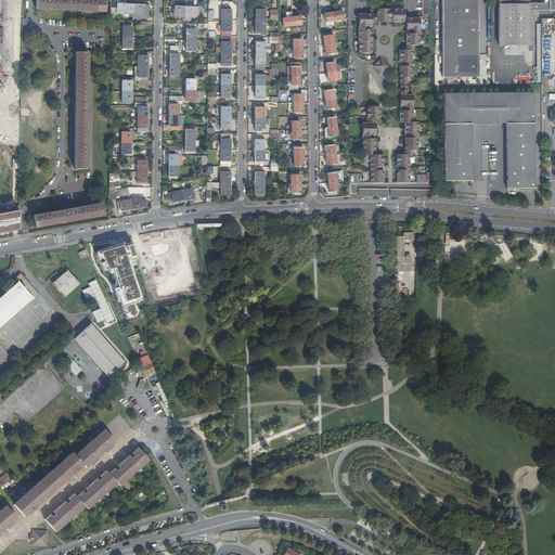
[(21,0),(5,0),(4,79),(2,86),(0,85),(0,144),(20,149),(21,0)]
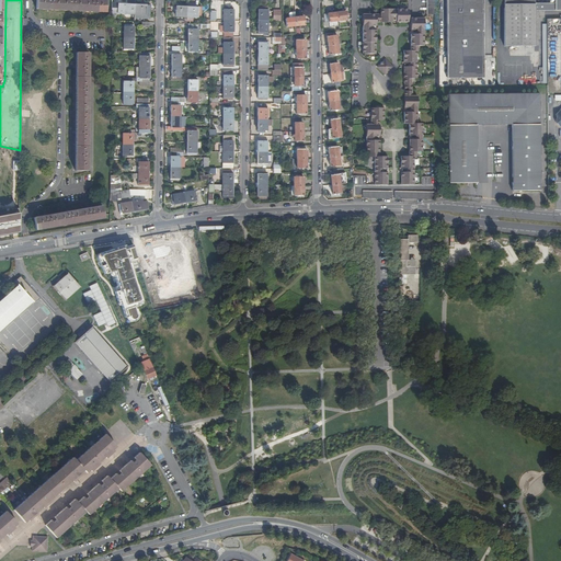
[(106,13),(107,0),(98,0),(37,0),(37,10),(106,13)]
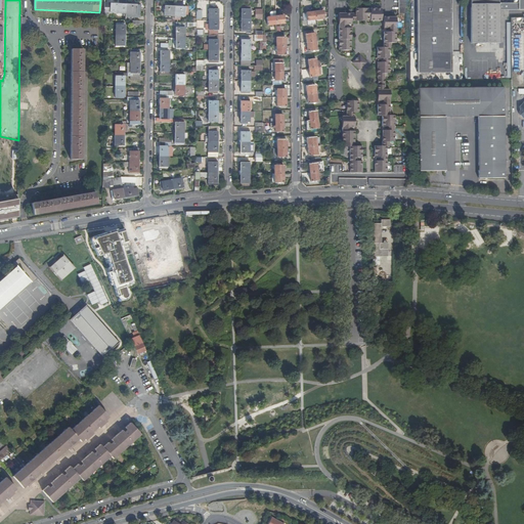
[(451,0),(418,0),(419,73),(453,73),(451,0)]
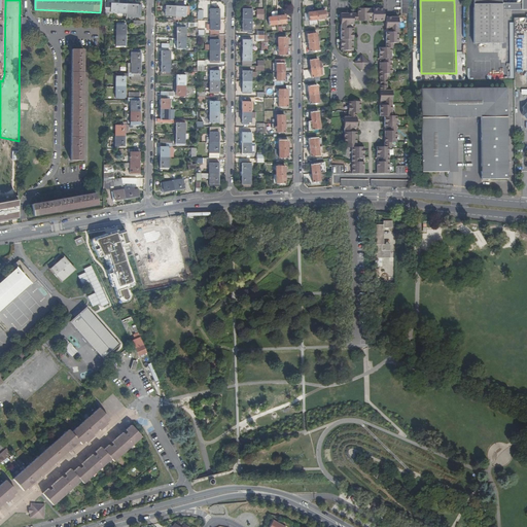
[(511,9),(511,3),(502,3),(502,0),(475,0),(475,4),(476,43),(503,43),(503,9),(511,9)]
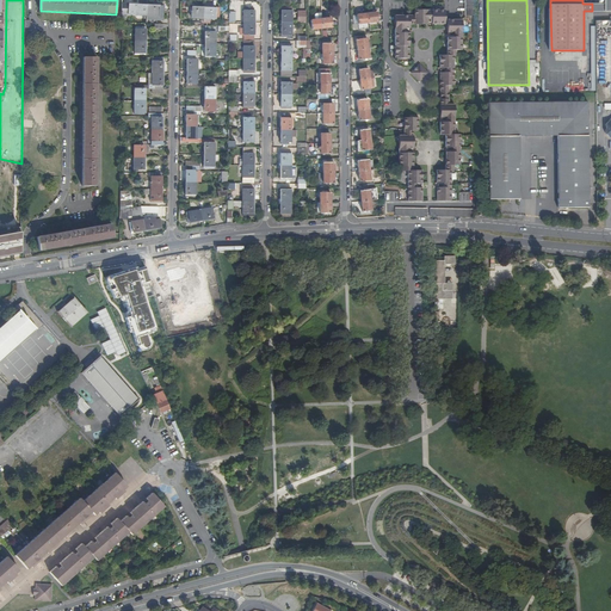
[(610,0),(602,0),(603,4),(594,4),(594,11),(610,11),(610,0)]
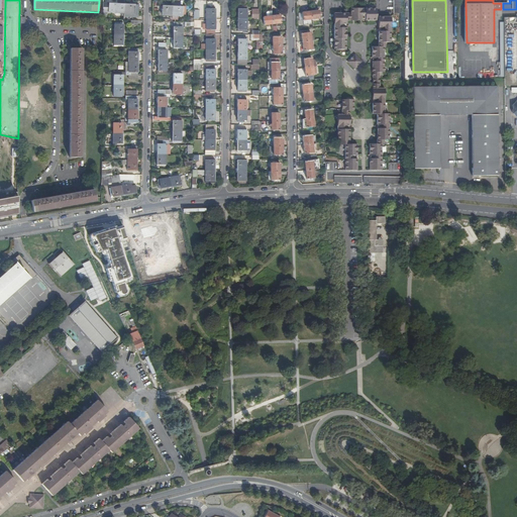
[(124,13),(125,4),(111,4),(110,12),(124,13)]
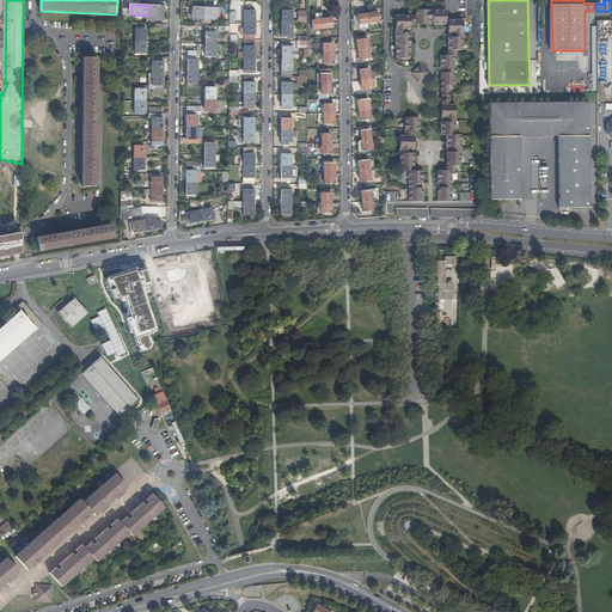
[(165,6),(148,5),(147,16),(147,24),(155,24),(157,24),(158,22),(164,22),(165,6)]
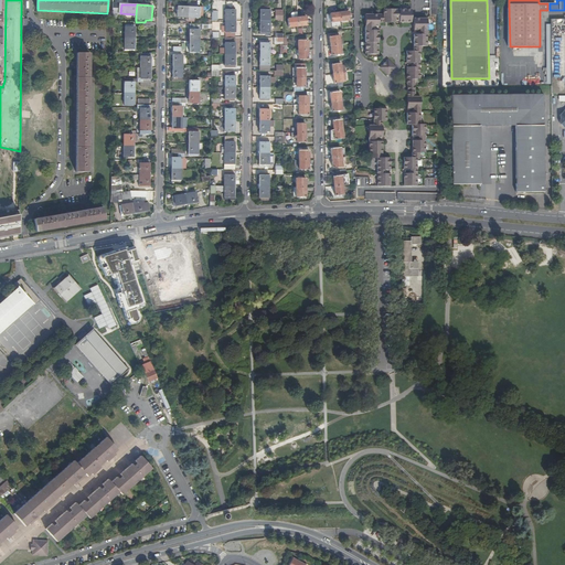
[(189,18),(189,8),(178,7),(178,17),(189,18)]
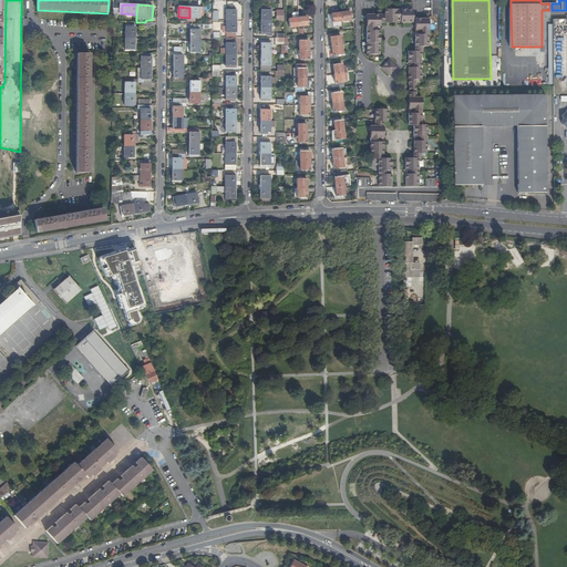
[(200,9),(189,8),(189,18),(200,18),(200,9)]
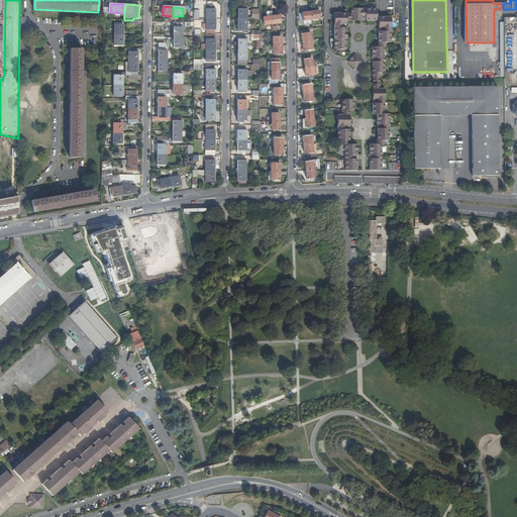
[(238,7),(238,20),(247,20),(247,10),(242,10),(242,7),(238,7)]
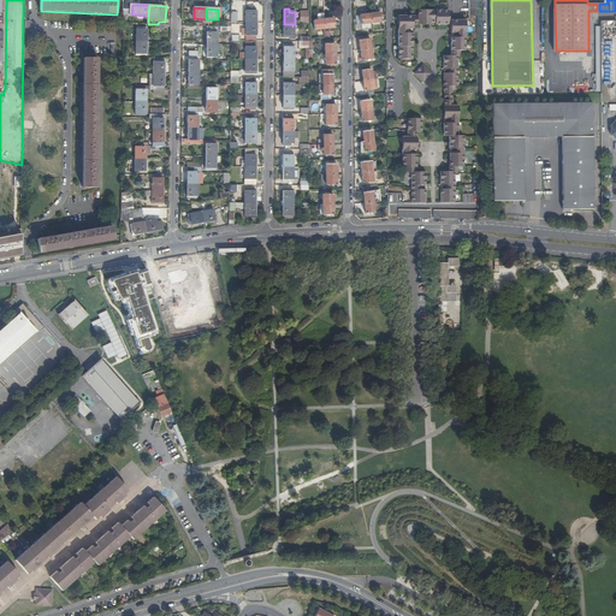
[(247,23),(258,23),(258,12),(258,10),(247,10),(247,23)]
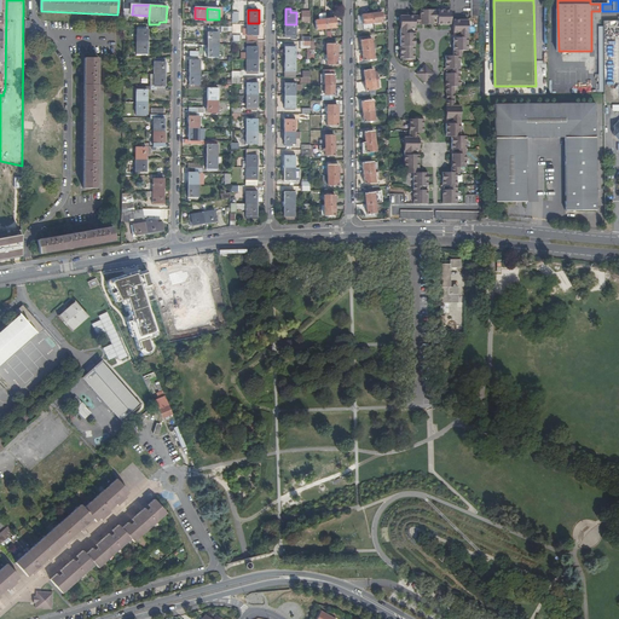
[(439,24),(451,24),(451,10),(421,11),(421,16),(401,16),(401,59),(416,59),(416,34),(409,34),(409,29),(416,29),(416,24),(434,24),(434,18),(439,18),(439,24)]
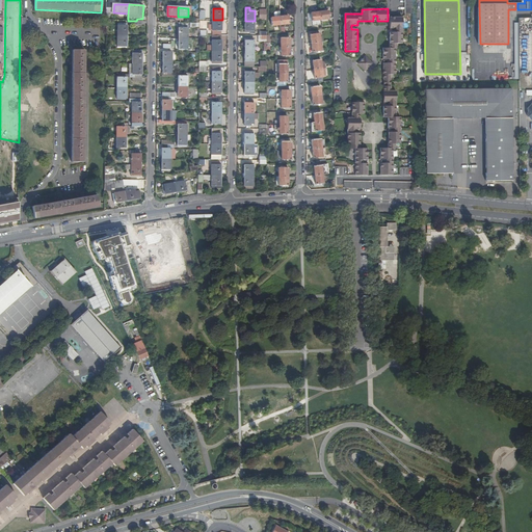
[(329,11),(320,12),(321,21),(321,24),(330,23),(329,11)]
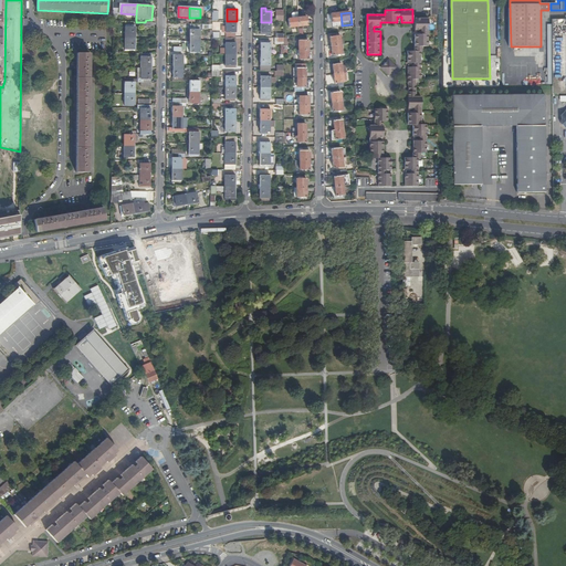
[(342,22),(341,13),(332,14),(333,23),(342,22)]
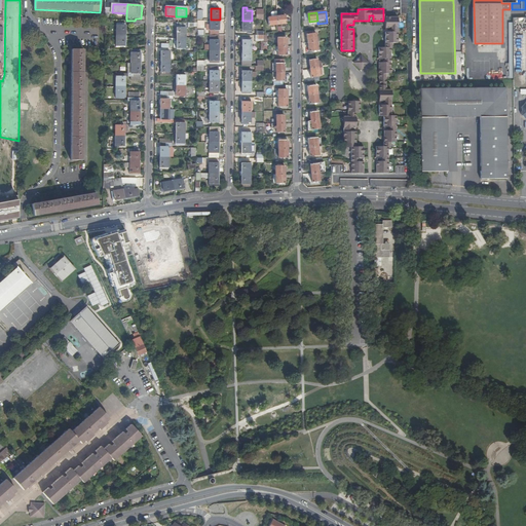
[(286,16),(277,17),(278,25),(287,24),(286,16)]
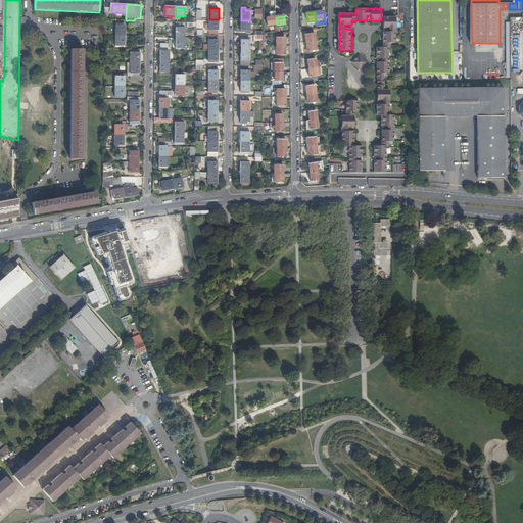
[(276,17),(271,17),(267,18),(268,26),(277,25),(276,17)]
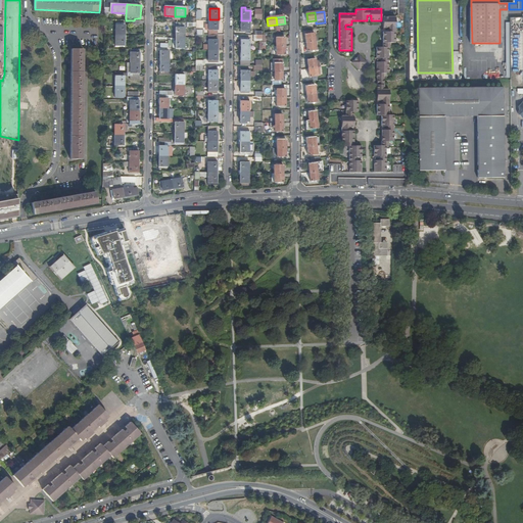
[(378,78),(378,81),(384,81),(384,78),(385,78),(385,74),(389,74),(389,48),(391,47),(391,43),(395,43),(395,17),(384,17),(384,28),(389,28),(389,32),(384,32),(384,48),(377,48),(377,58),(383,58),(383,62),(377,62),(377,78),(378,78)]
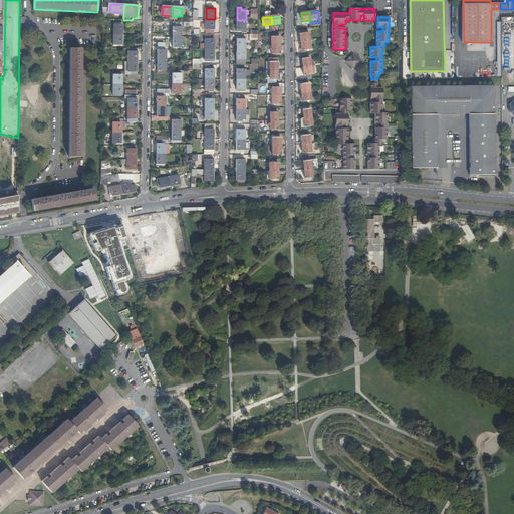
[(215,30),(215,19),(206,19),(206,30),(215,30)]
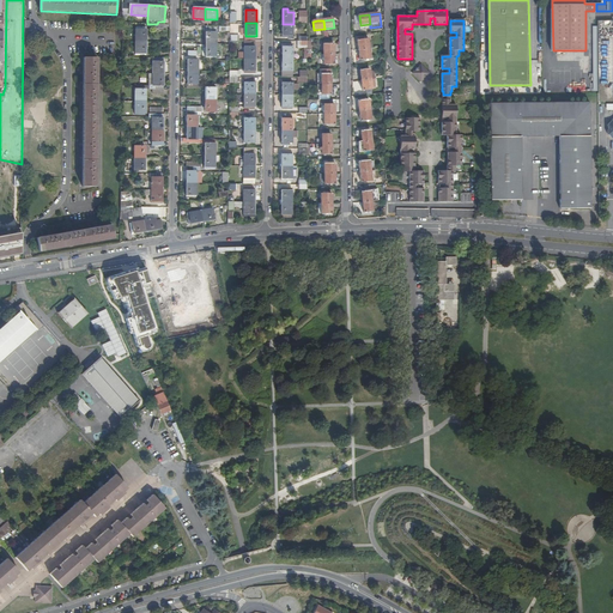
[(293,24),(283,24),(283,38),(293,38),(293,24)]
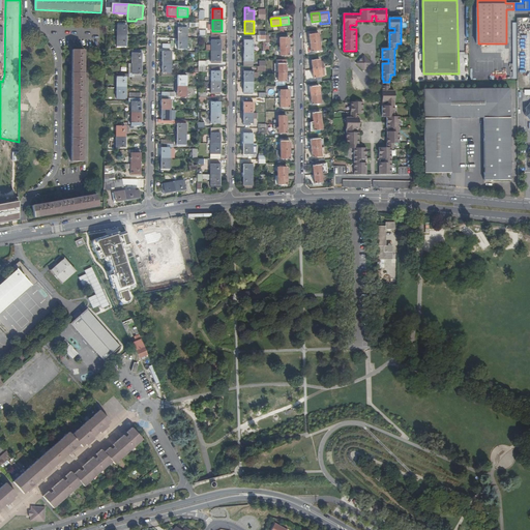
[(200,28),(200,23),(190,23),(179,23),(178,38),(187,38),(187,29),(189,29),(189,27),(200,28)]
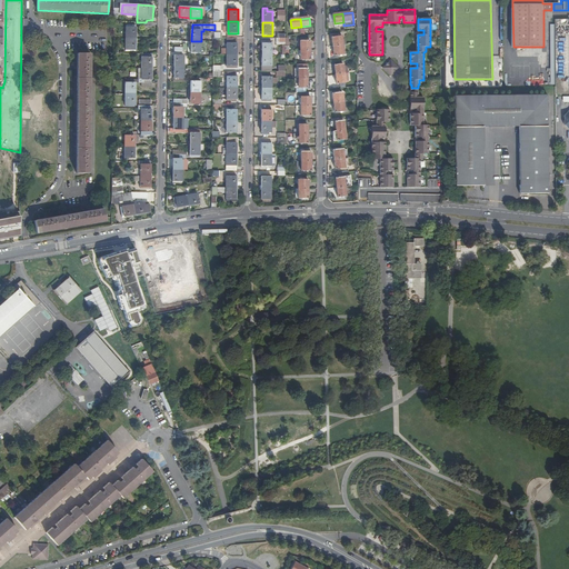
[(127,39),(137,39),(137,26),(127,26),(127,39)]
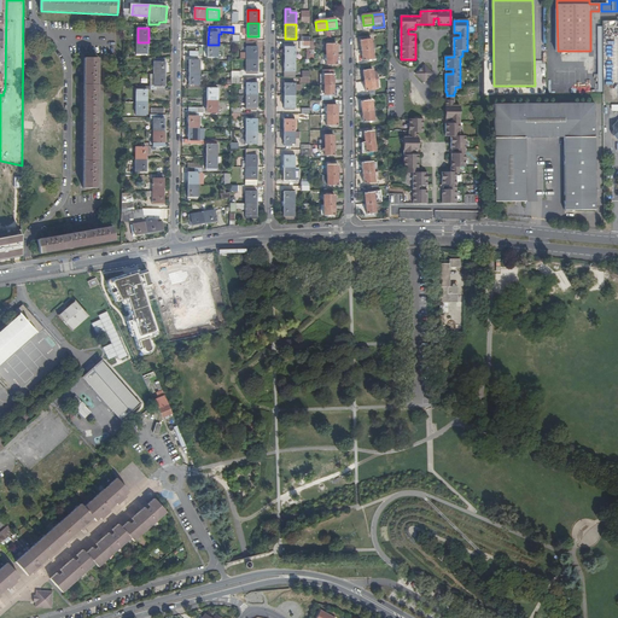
[(373,50),(375,50),(375,42),(372,44),(372,40),(361,41),(362,51),(373,50)]
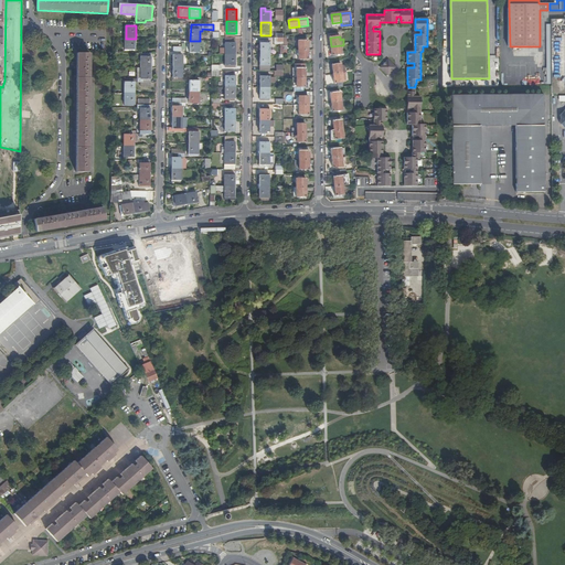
[(235,54),(235,38),(226,38),(226,54),(235,54)]
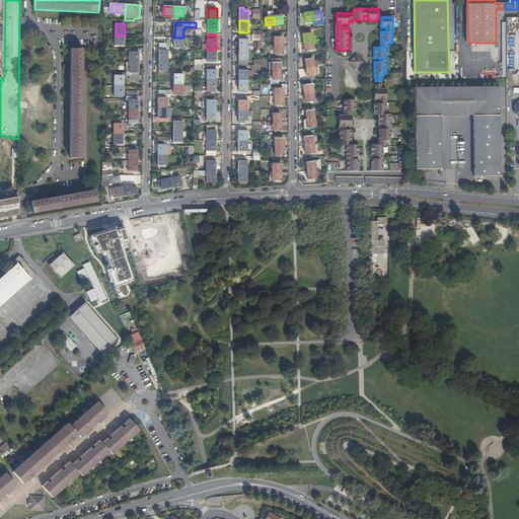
[(124,47),(125,35),(116,35),(116,47),(124,47)]
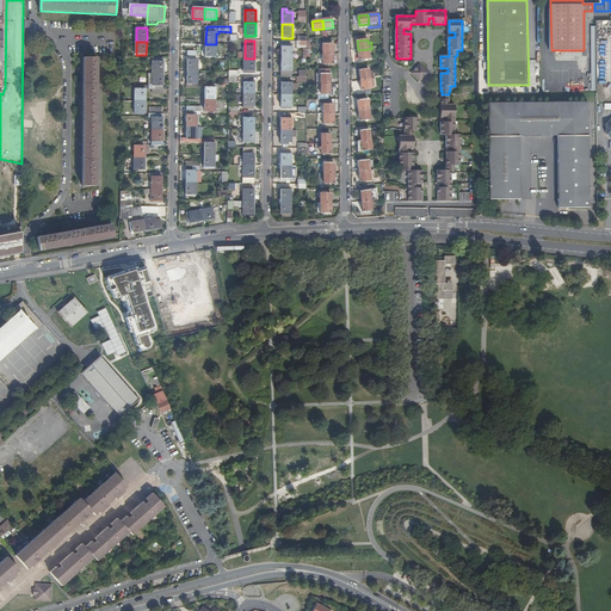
[(216,44),(205,44),(205,56),(216,56),(216,44)]
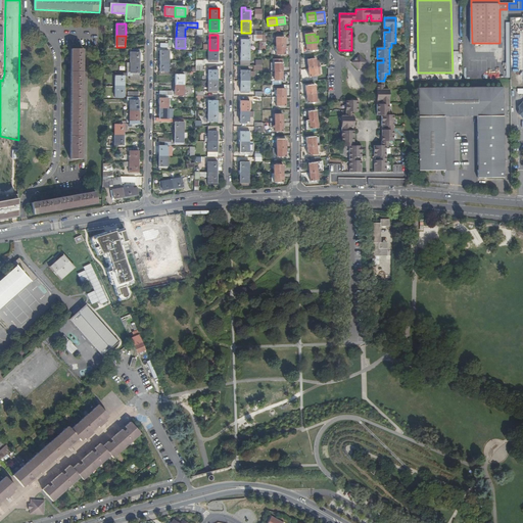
[(276,47),(285,47),(285,38),(276,38),(276,47)]
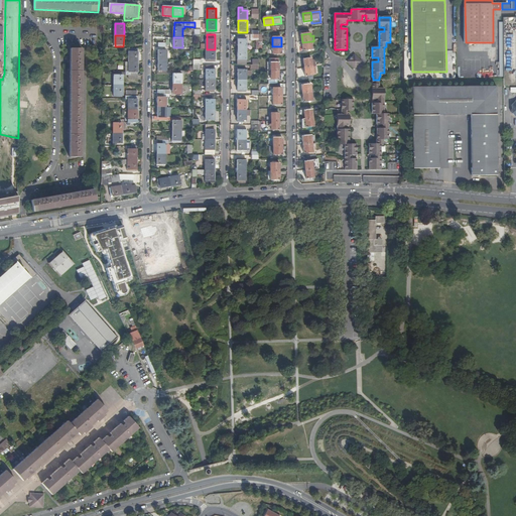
[(237,49),(238,49),(247,50),(247,39),(243,39),(243,38),(238,38),(238,48),(237,48),(237,49)]
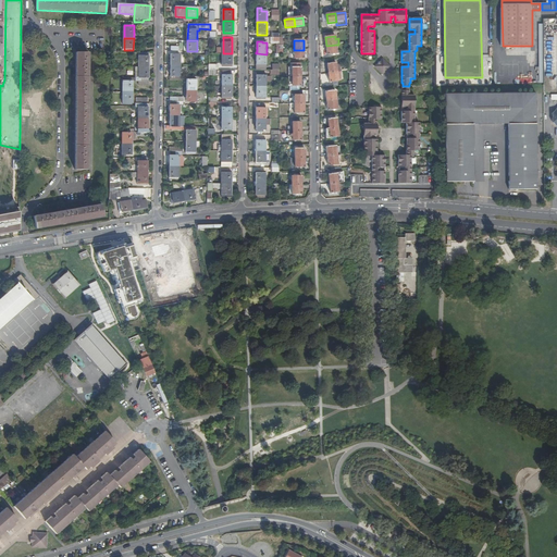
[(336,45),(326,46),(327,56),(337,54),(336,45)]
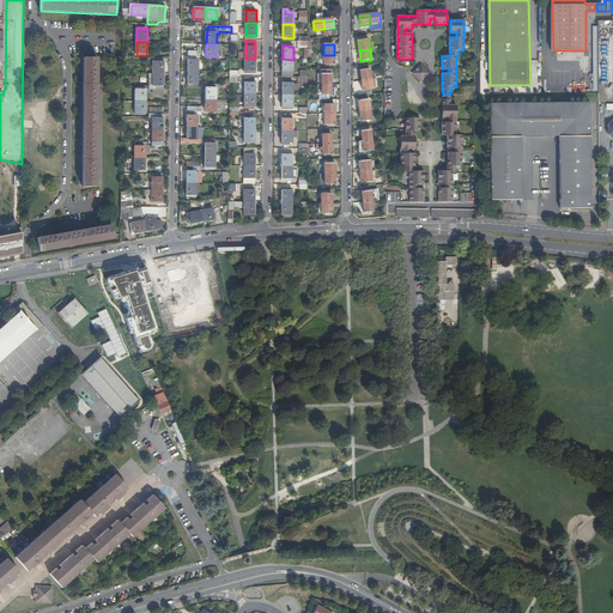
[(334,65),(334,55),(323,55),(321,55),(321,64),(325,64),(325,65),(334,65)]
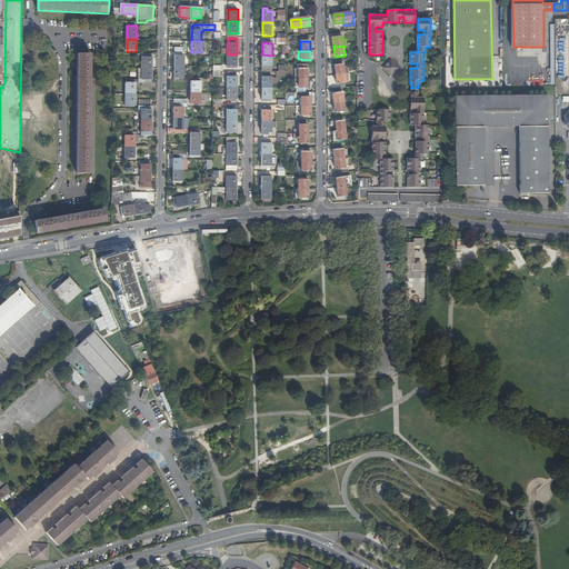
[(89,175),(91,55),(79,53),(77,173),(89,175)]
